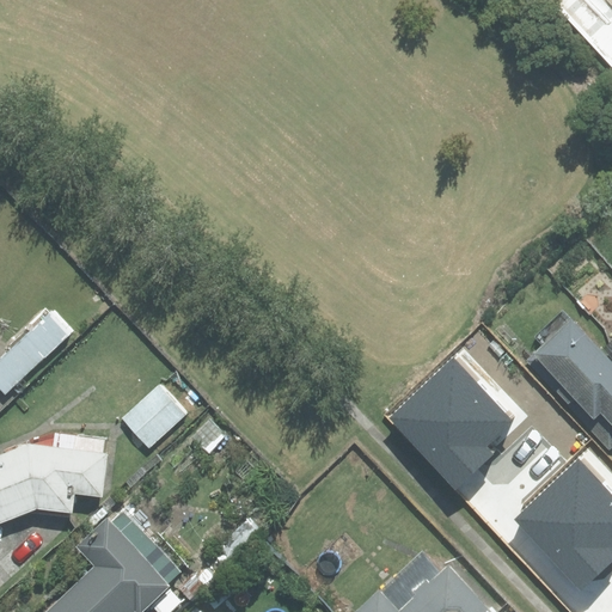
[(611,0),(600,0),(611,12),(611,0)]
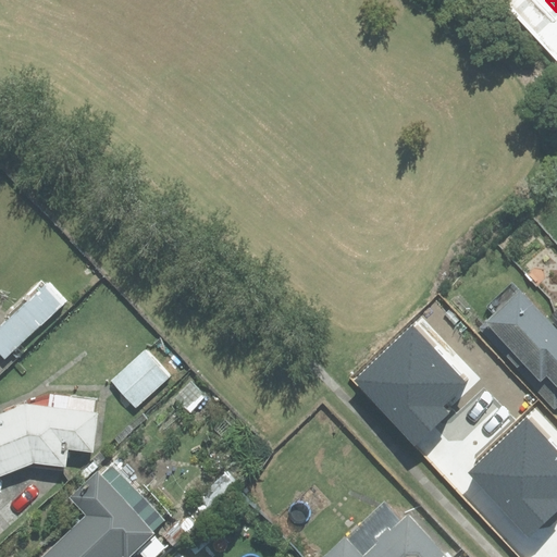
[(556,327),(512,281),(484,307),(493,316),(480,327),(555,407),(556,405),(556,327)]
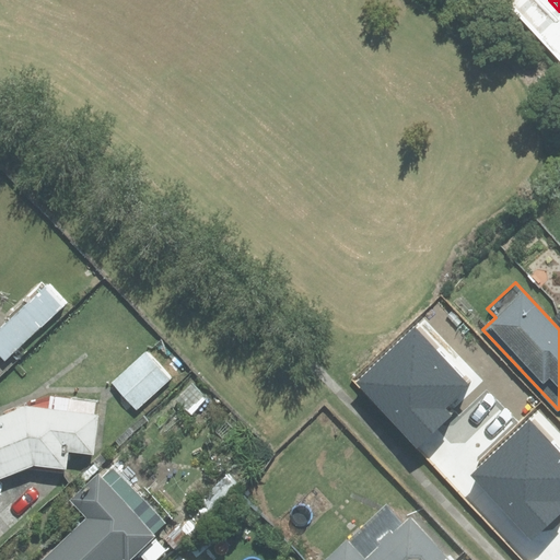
[(63,305),(46,287),(0,329),(0,354),(4,360),(63,305)]
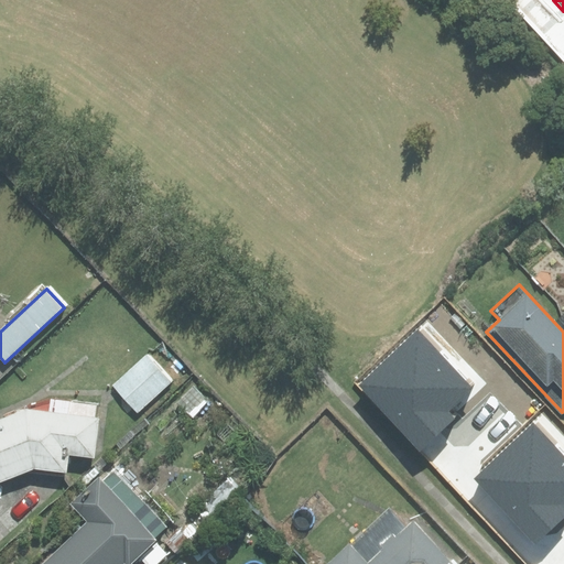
[(418,331),(360,384),(422,448),(454,419),(446,412),(472,388),(418,331)]
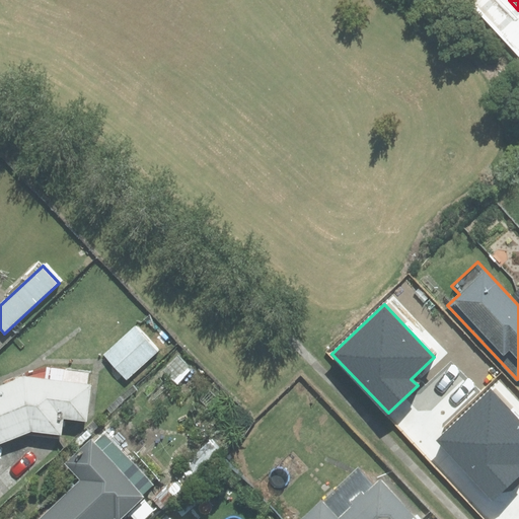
[(133,328),(102,356),(127,382),(157,355),(133,328)]
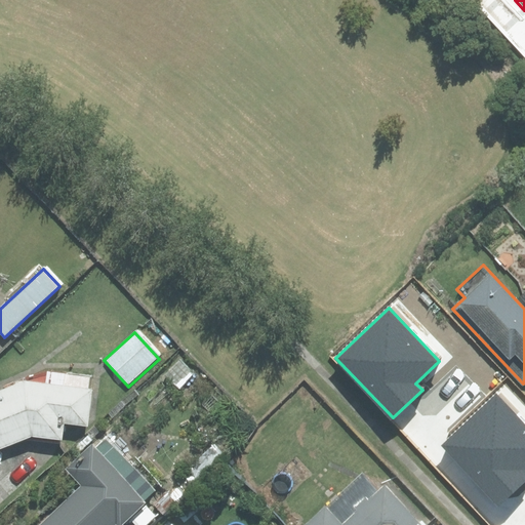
[(180,359),(161,377),(177,394),(196,375),(180,359)]
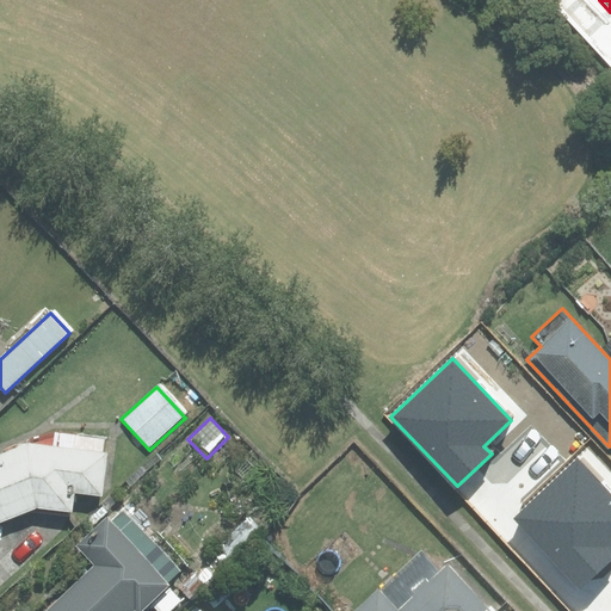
[(26,445),(0,455),(0,520),(36,506),(71,511),(73,492),(100,494),(107,440),(57,434),(55,449),(26,445)]
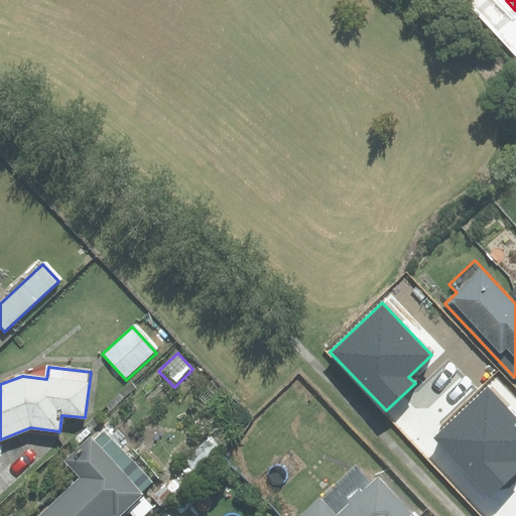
[(490,495),(515,471),(515,462),(514,460),(515,458),(515,419),(488,389),(435,437),(490,495)]
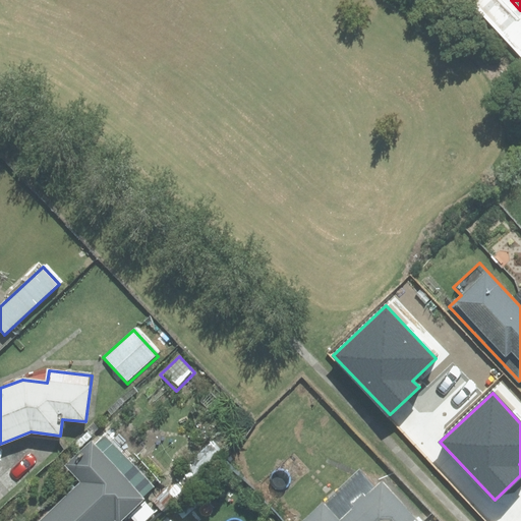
[(140,500),(154,487),(102,431),(65,465),(80,482),(39,520),(112,520),(114,520),(115,520),(120,520),(128,513),(135,520),(143,520),(153,513),(140,500)]
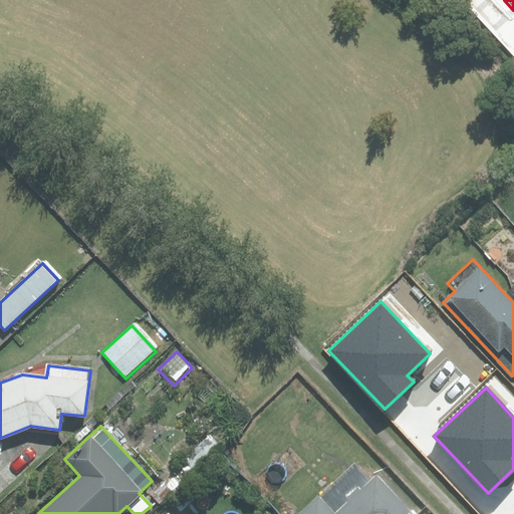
[(354,466),(300,513),(411,513),(375,475),(368,482),(354,466)]
